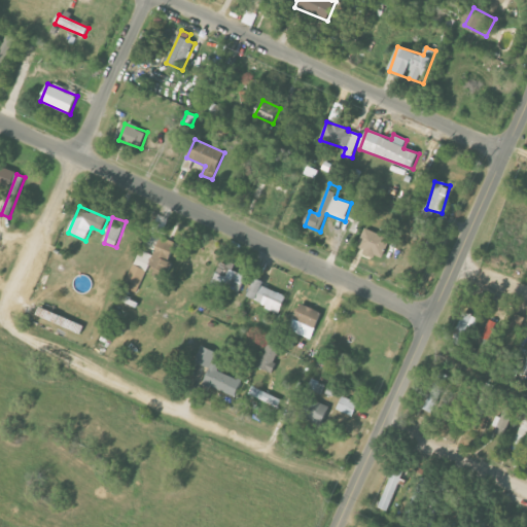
[(382,259),(390,239),(365,229),(356,249),(382,259)]
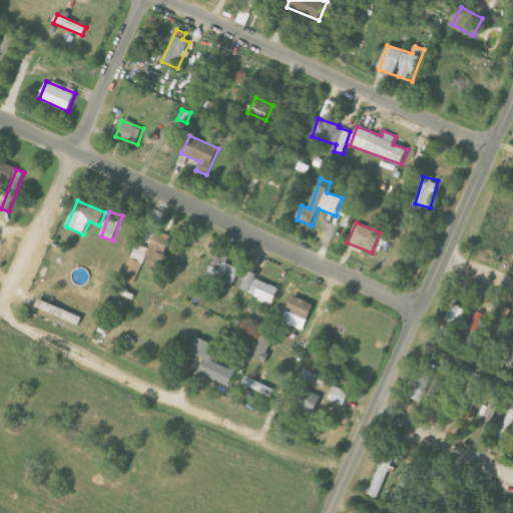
[(133,286),(143,264),(161,271),(167,257),(164,254),(170,239),(156,233),(149,248),(137,243),(121,280),(133,286)]
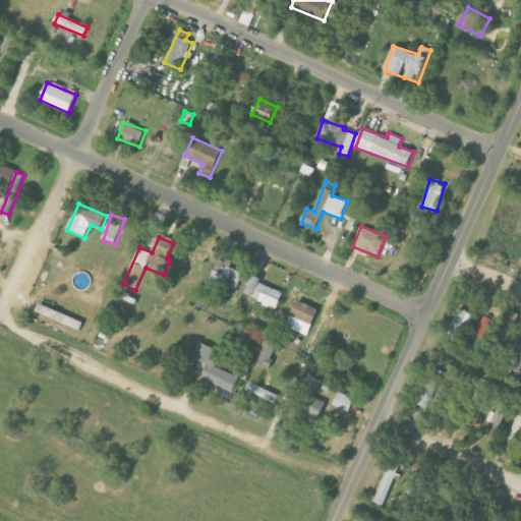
[(244,273),(231,269),(232,264),(218,258),(210,284),(223,289),(225,285),(238,290),(244,273)]
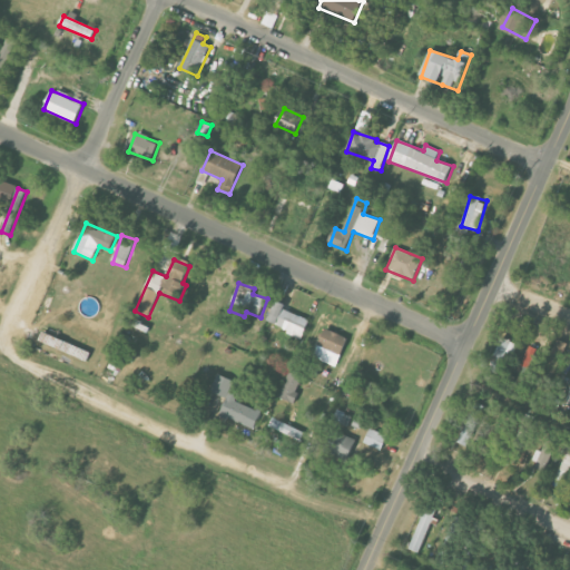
[(285,310),(287,305),(277,302),(268,324),(304,338),(311,321),(285,310)]
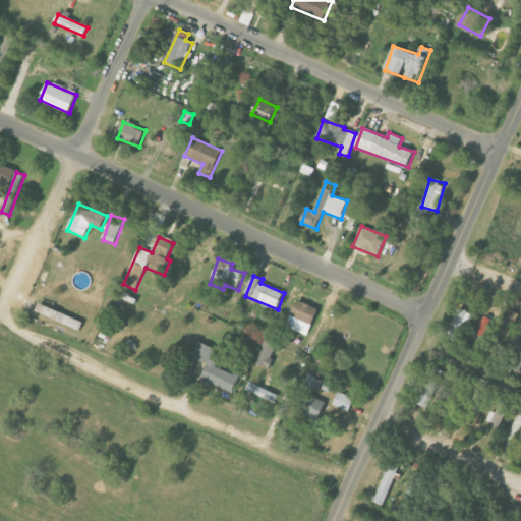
[(288,328),(309,335),(319,308),(297,301),(288,328)]
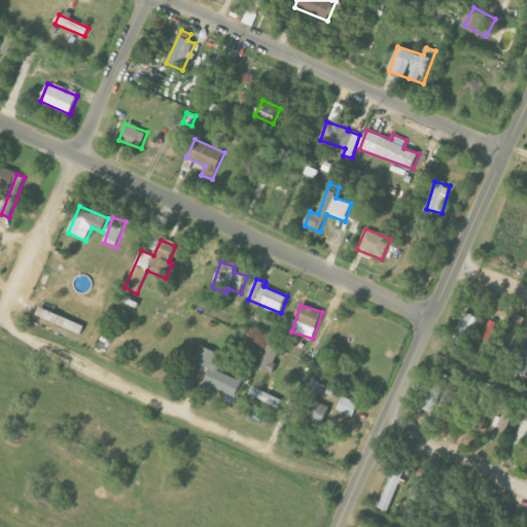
[(469,326),(476,329),(480,319),(465,312),(455,334),(464,338),(469,326)]
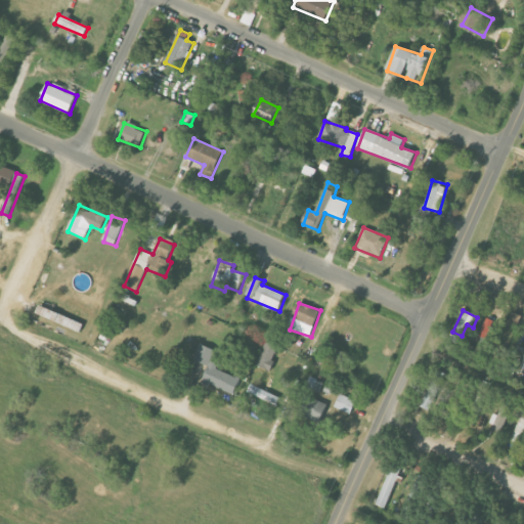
[(258,366),(270,370),(278,346),(266,342),(258,366)]
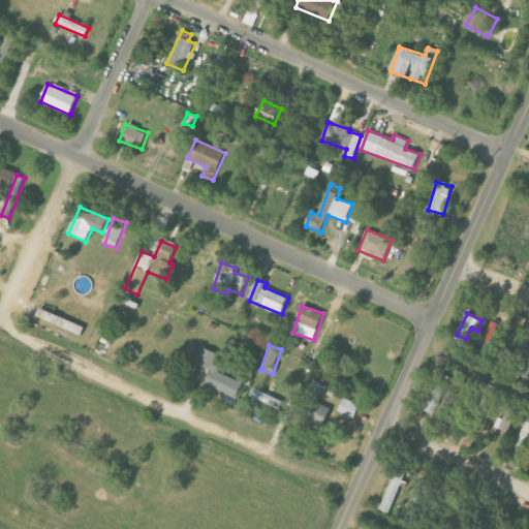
[(196,365),(211,370),(205,385),(227,394),(234,379),(219,373),(221,368),(214,365),(218,353),(203,348),(196,365)]
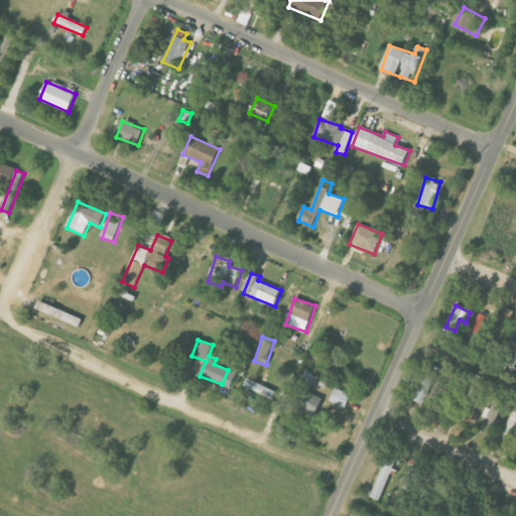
[(440,368),(431,364),(414,400),(423,405),(440,368)]
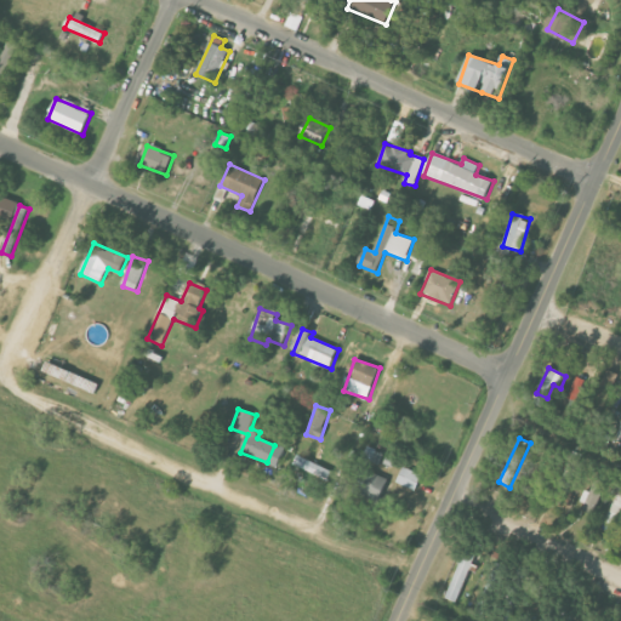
[(383,453),(365,448),(363,461),(380,466),(383,453)]
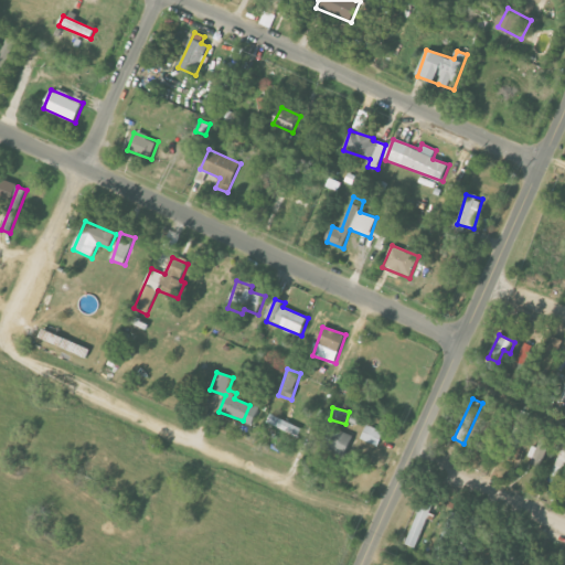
[(530,413),(521,411),(504,457),(513,460),(530,413)]
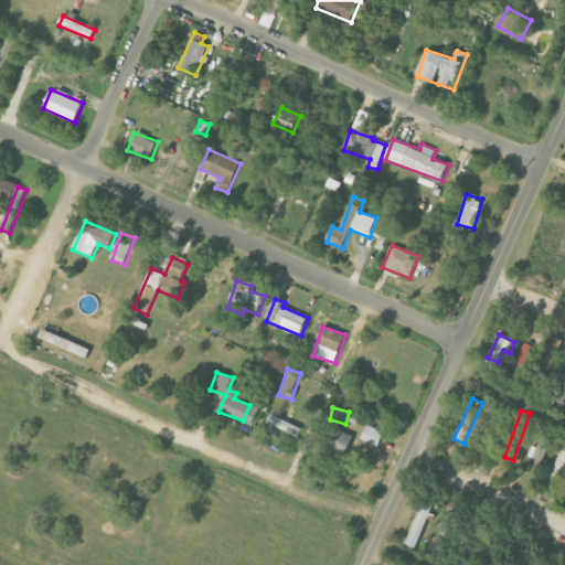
[(300,436),(302,427),(270,416),(267,426),(300,436)]
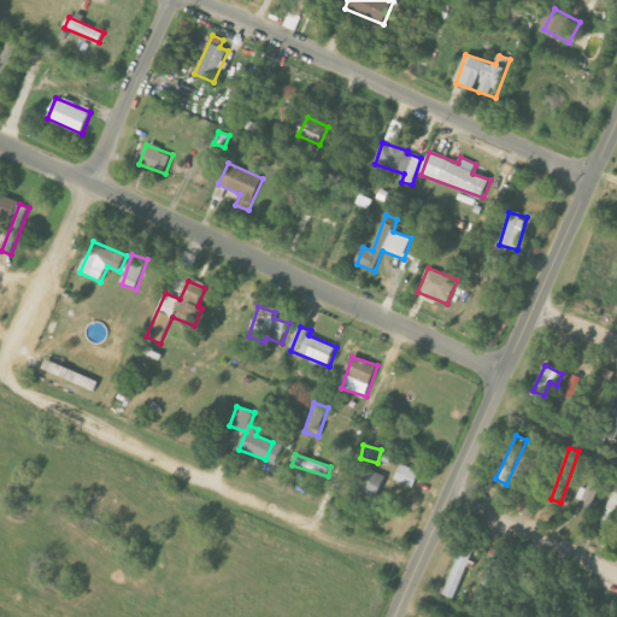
[(413,488),(421,472),(401,464),(394,481),(413,488)]
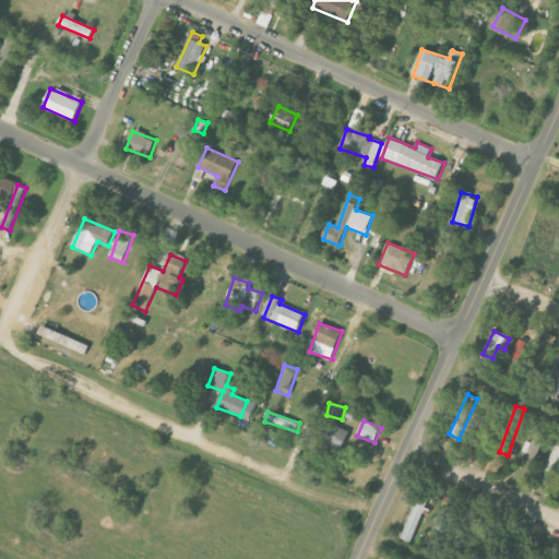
[(349,429),(324,423),(319,444),(343,451),(349,429)]
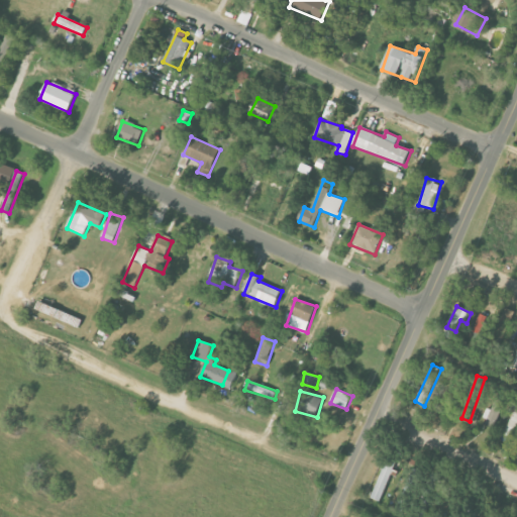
[(503,410),(492,405),(484,424),(495,428),(503,410)]
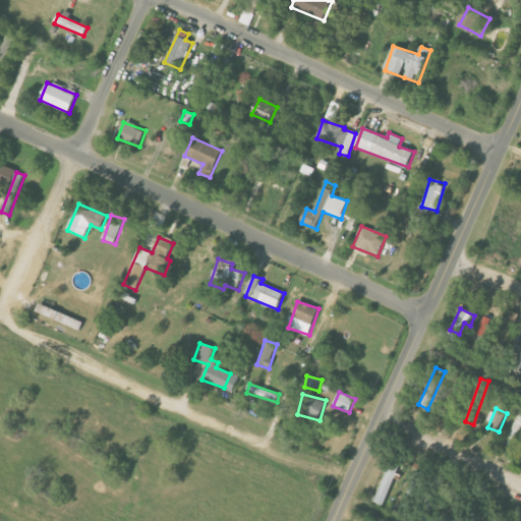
[(385,506),(398,471),(389,467),(374,502),(385,506)]
